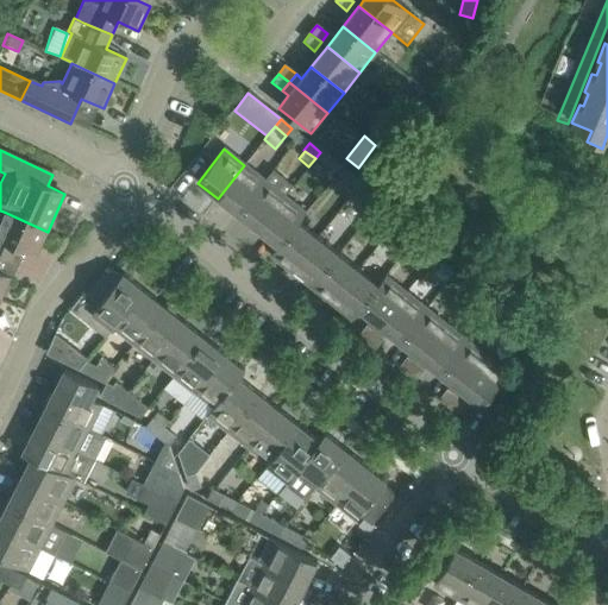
[(320,152),(315,158),(326,168),(331,159),(320,152)]
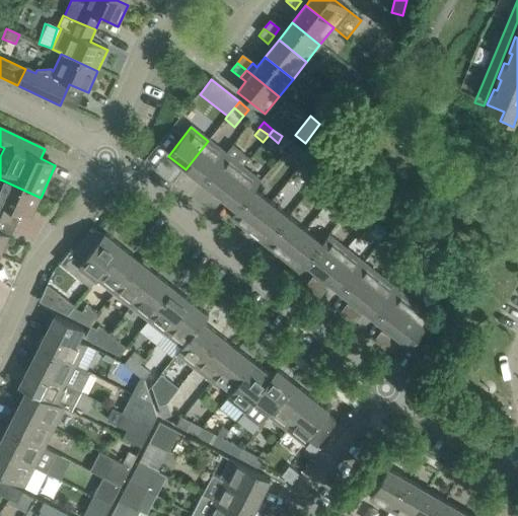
[(203,183),(225,154),(208,141),(186,169),(203,183)]
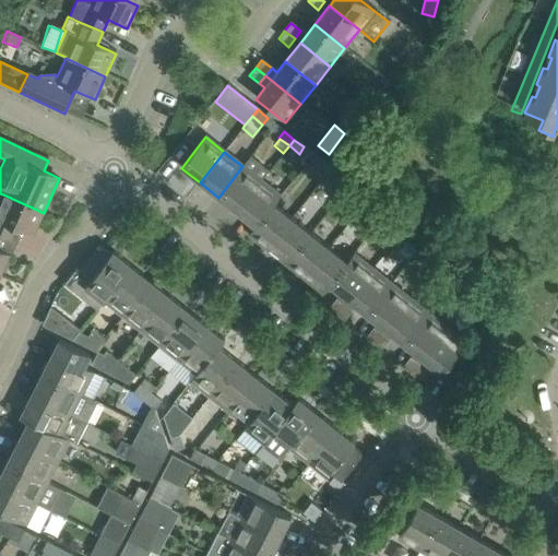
[(328,177),(333,169),(321,161),(316,167),(328,177)]
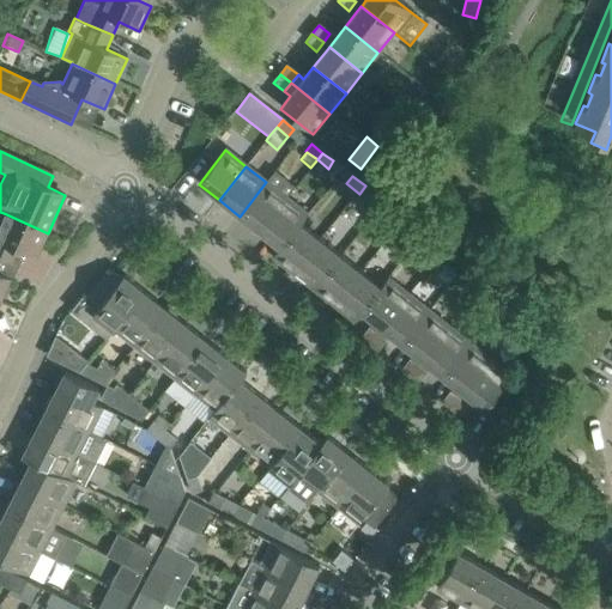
[(260,232),(286,199),(266,182),(240,217),(260,232)]
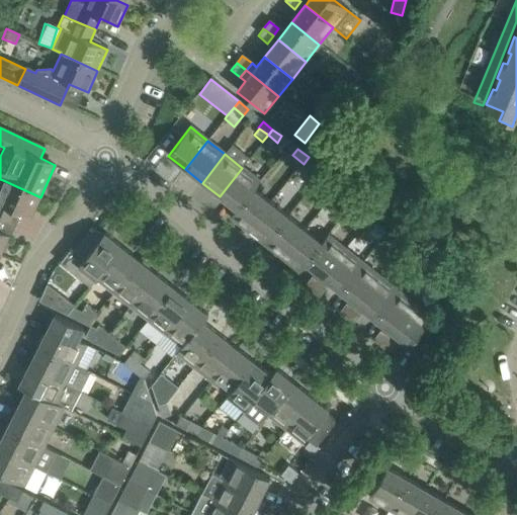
[(304,164),(298,169),(308,176),(312,170),(317,164),(309,157),(304,164)]
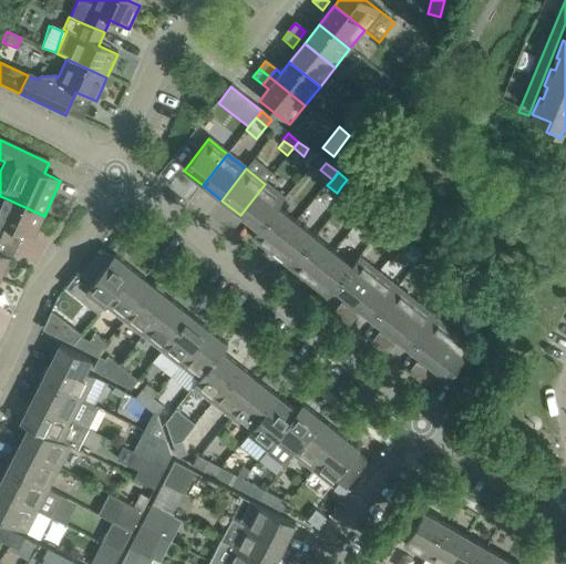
[(259,231),(277,208),(284,198),(265,184),(240,215),(258,229),(259,231)]
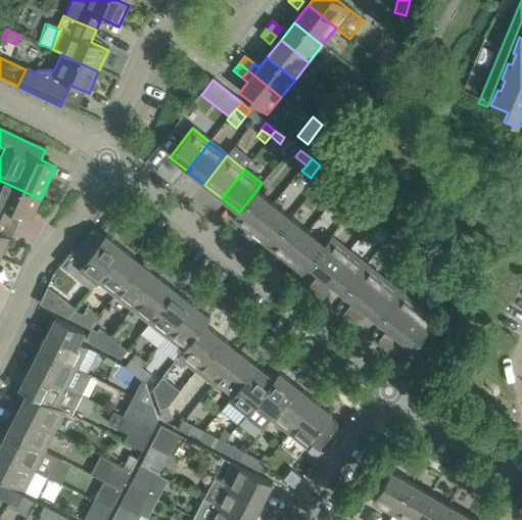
[(340,192),(345,185),(336,178),(331,184),(340,192)]
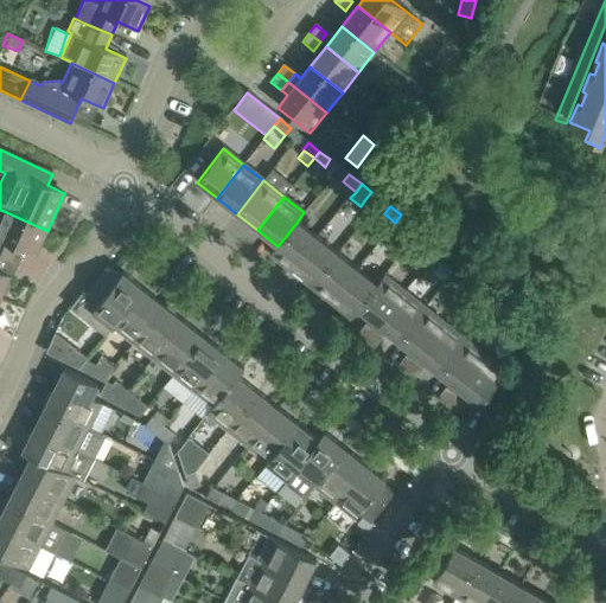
[(0,256),(12,262),(18,248),(36,256),(48,231),(4,211),(0,219),(0,256)]
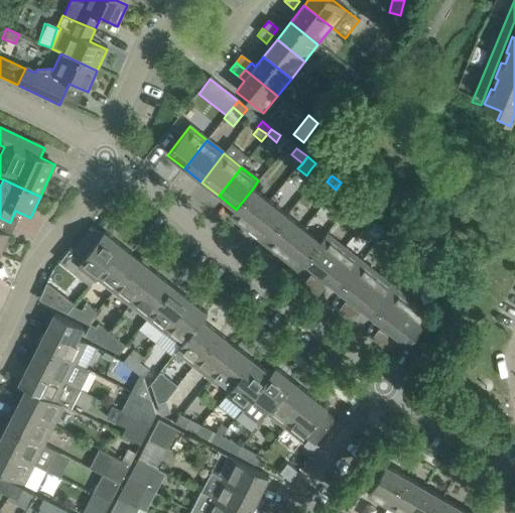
[(346,197),(351,190),(341,182),(336,189),(346,197)]
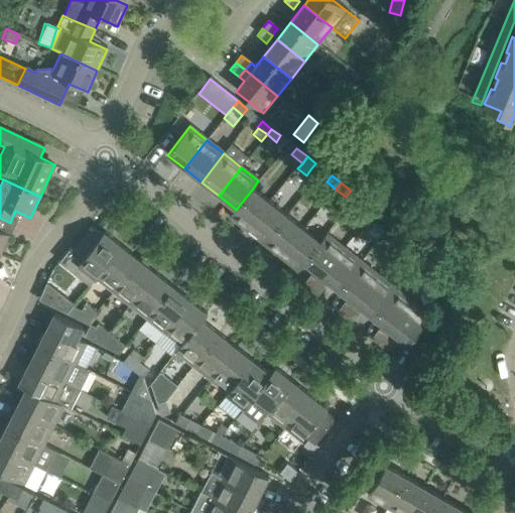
[(247,231),(269,203),(252,189),(236,210),(235,209),(229,218),(247,231)]
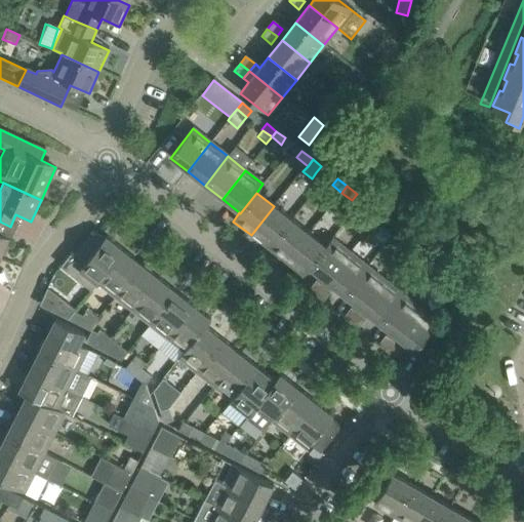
[(268,249),(291,221),(274,206),(251,235),(268,249)]
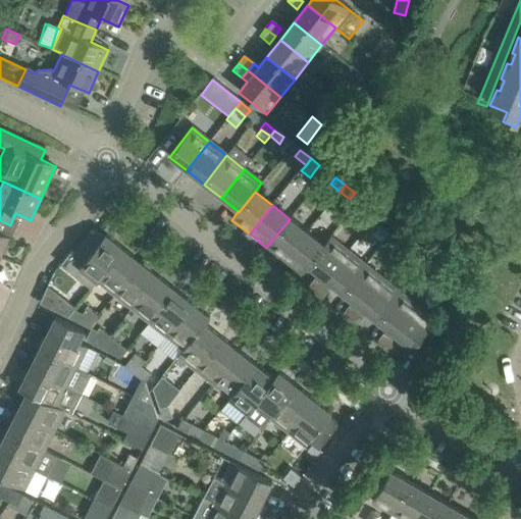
[(283,261),(307,232),(290,219),(266,248),(283,261)]
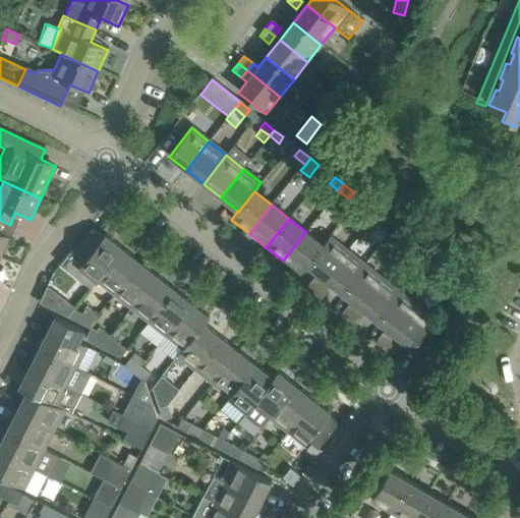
[(102,239),(92,231),(73,255),(70,252),(59,266),(89,289),(121,249),(105,235),(102,239)]
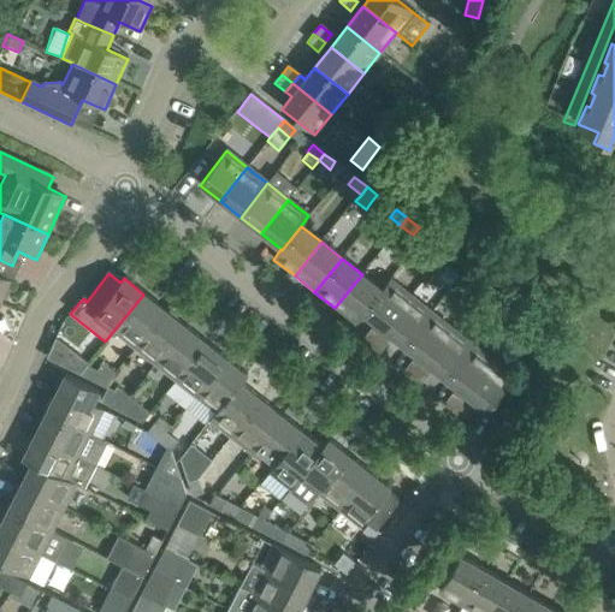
[(383,290),(382,290),(362,274),(335,308),(356,325),(364,315),(383,290)]
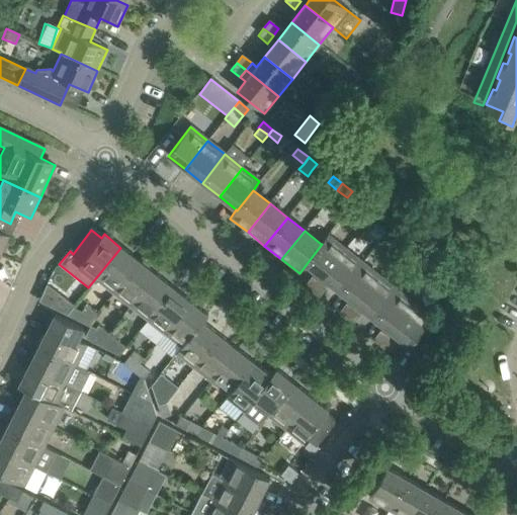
[(0,255),(8,237),(0,233),(0,255)]
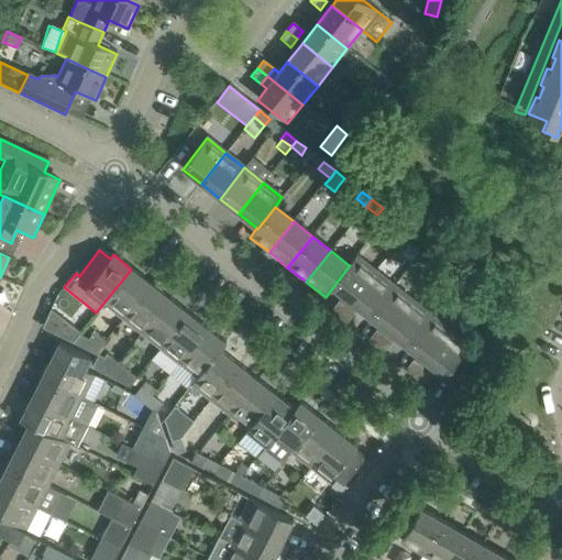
[(351,303),(375,272),(356,256),(349,265),(350,265),(332,288),(351,303)]
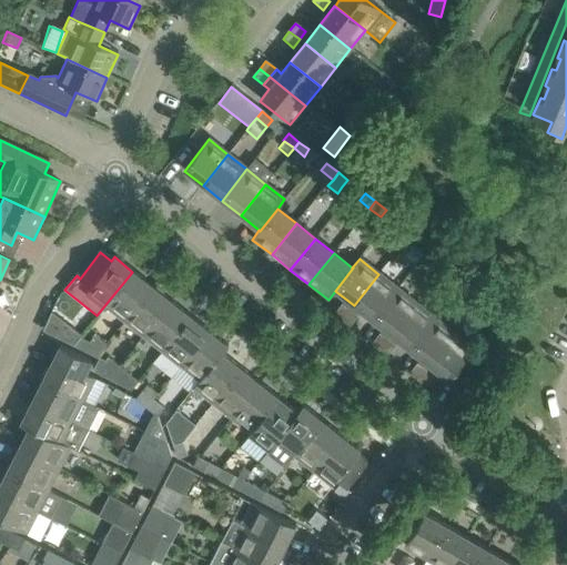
[(124,322),(152,286),(132,272),(97,315),(99,316),(107,306),(124,322)]
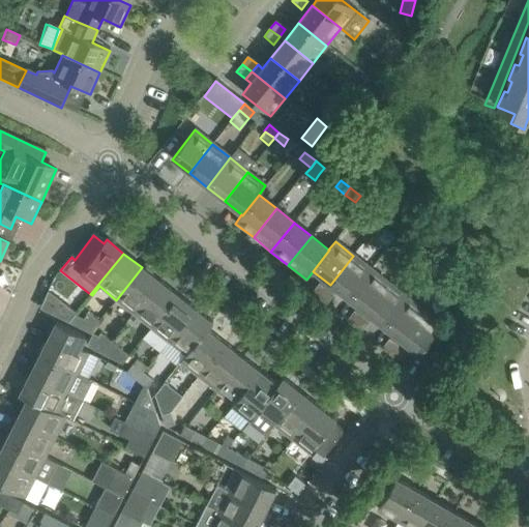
[(348,298),(371,269),(353,256),(330,285),(348,298)]
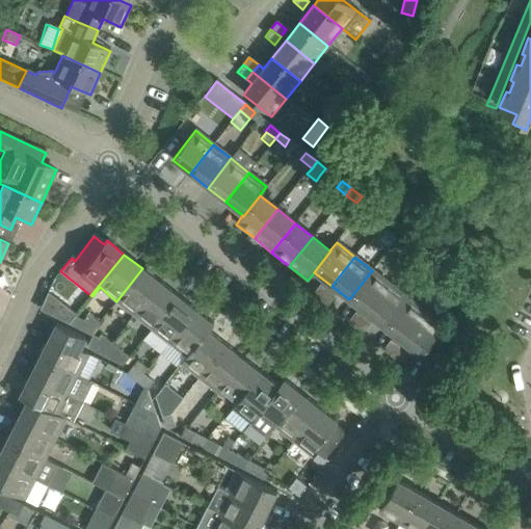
[(134,315),(159,282),(142,268),(116,301),(134,315)]
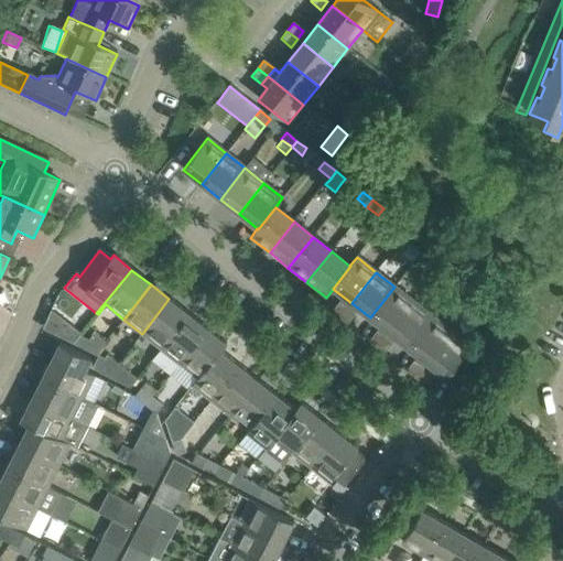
[(389,333),(413,302),(394,287),(370,317),(389,333)]
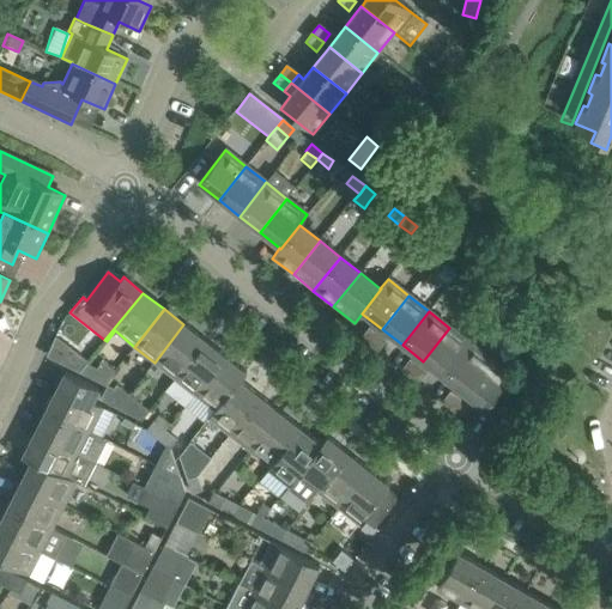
[(174,378),(204,341),(183,324),(155,363),(174,378)]
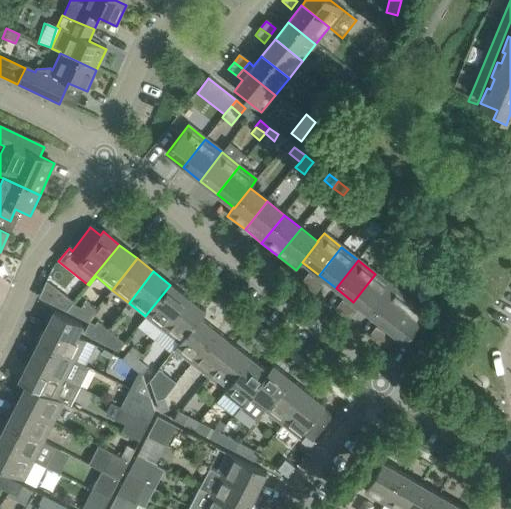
[(308,289),(315,280),(308,274),(301,284),(308,289)]
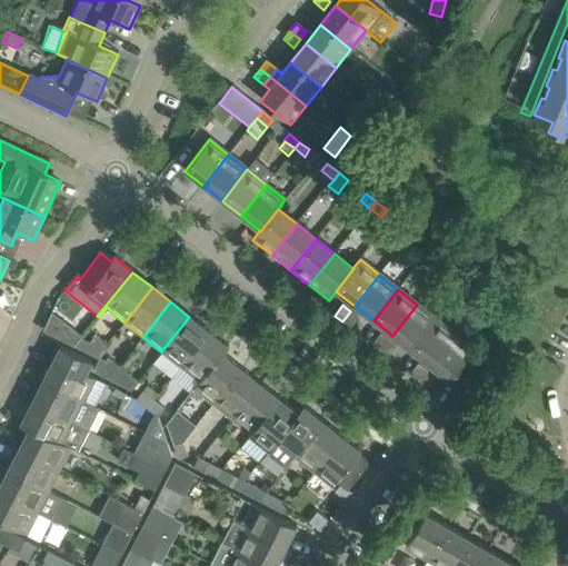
[(411,350),(436,319),(417,305),(392,336),(411,350)]
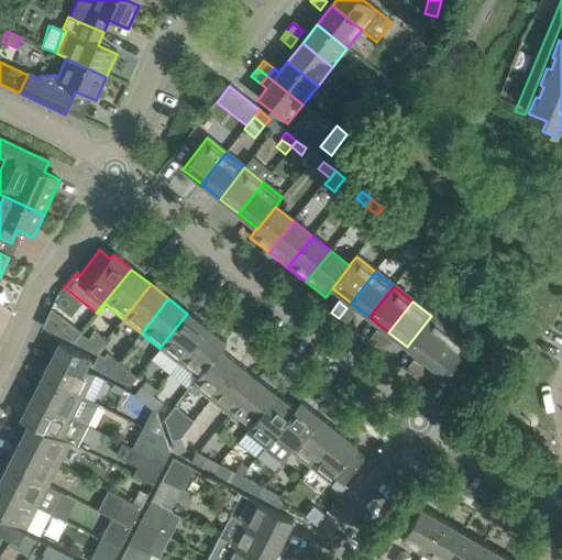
[(346,308),(339,318),(346,325),(354,314),(346,308)]
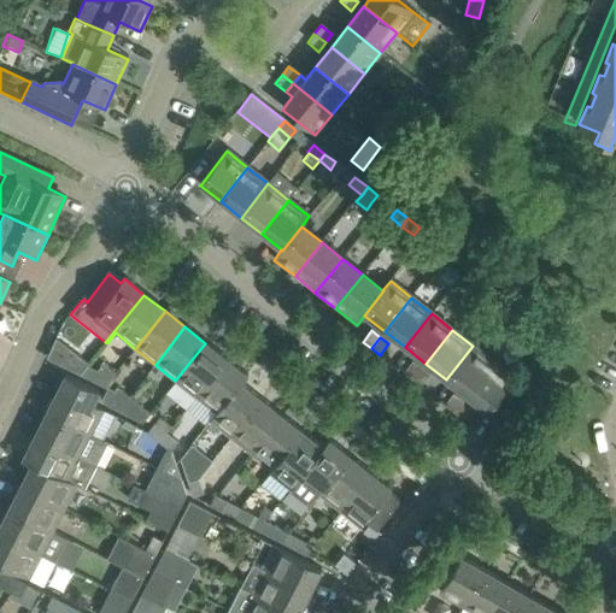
[(56,340),(46,360),(57,365),(69,349),(56,340)]
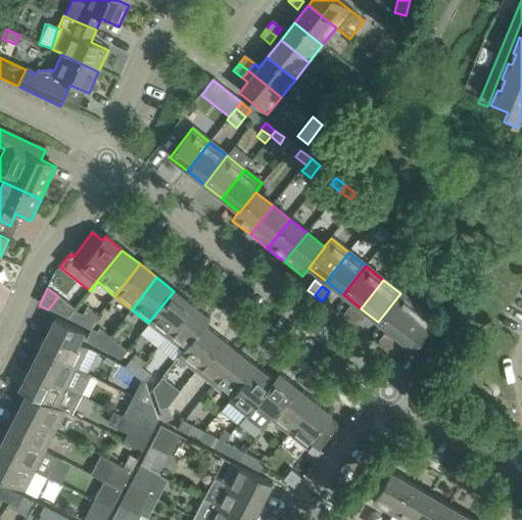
[(165,336),(191,304),(174,291),(148,323),(165,336)]
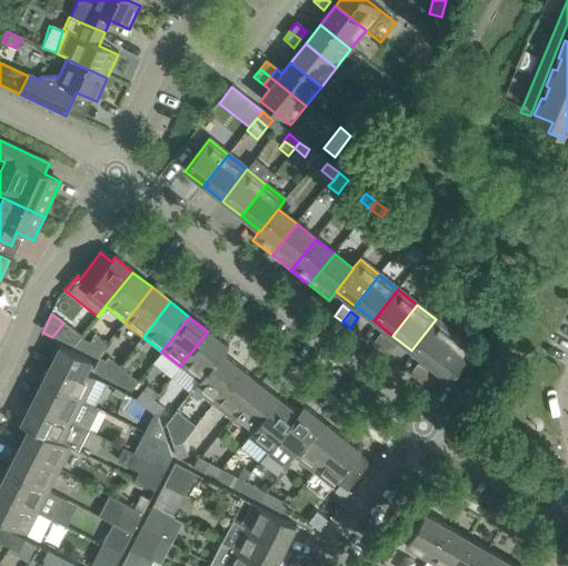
[(430,366),(455,335),(436,319),(411,350),(430,366)]
